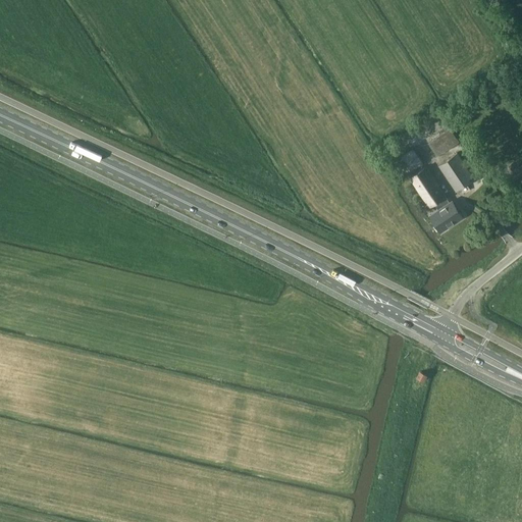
[(437,155),(458,142),(449,128),(428,142),(437,155)]
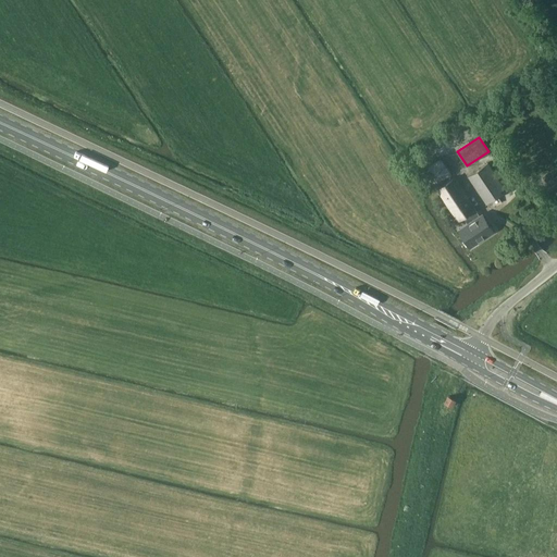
[(424,166),(433,183),(452,172),(444,157),(424,166)]
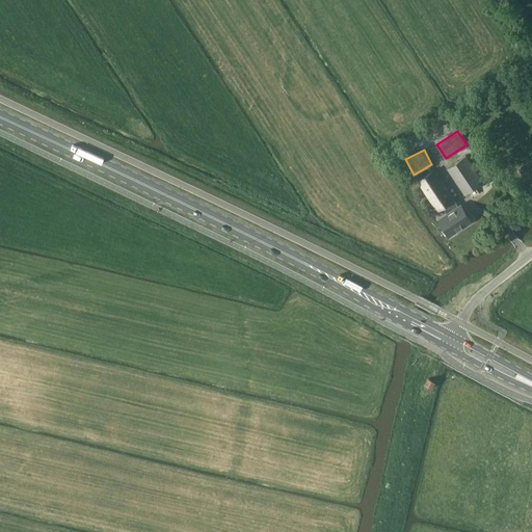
[(463,194),(483,182),(466,155),(446,167),(463,194)]
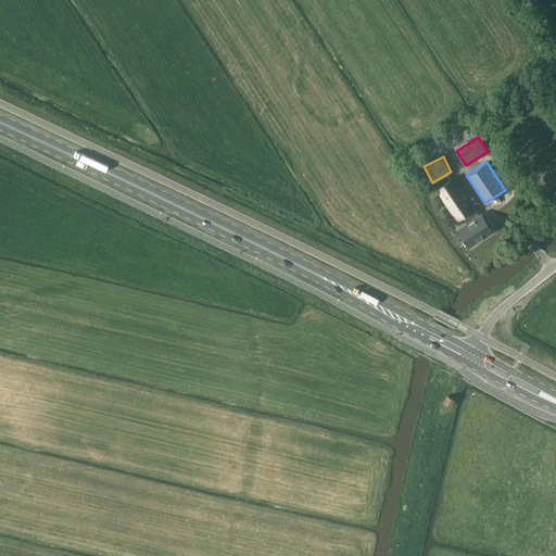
[(468,247),(492,230),(481,214),(478,216),(453,177),(437,188),(457,219),(462,216),(467,224),(457,229),(468,247)]
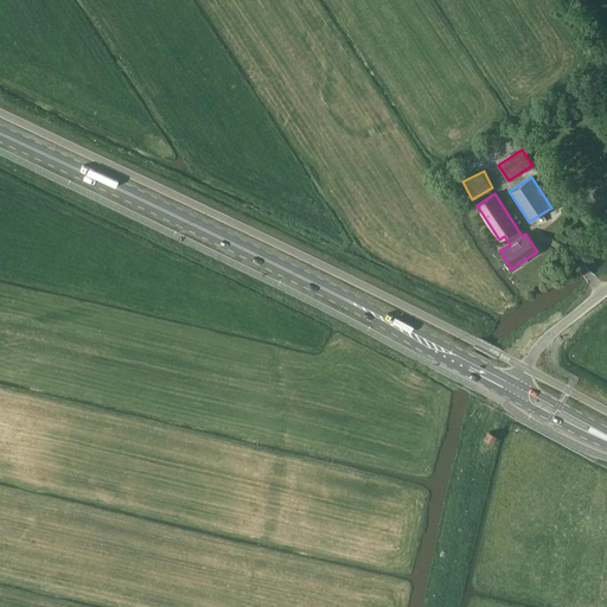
[(492,441),(494,435),(487,432),(485,438),(492,441)]
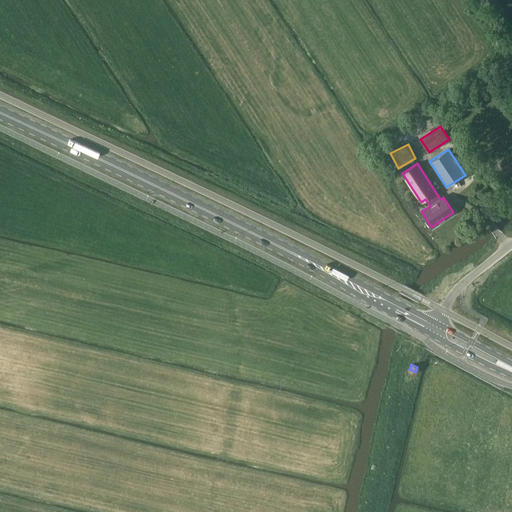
All buildings are outlined.
